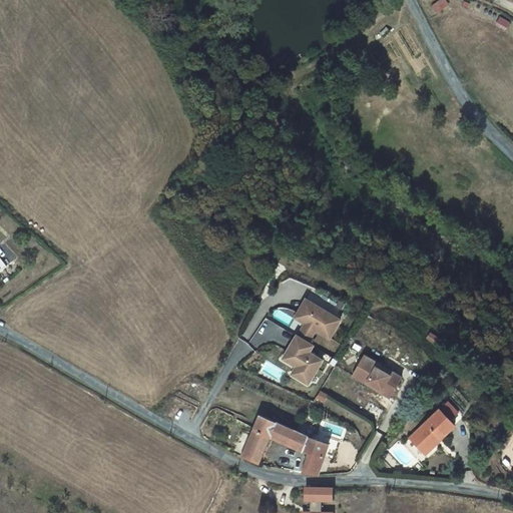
[(305,301),(294,319),(304,325),(301,329),(312,335),(314,331),(328,340),(339,321),(305,301)]
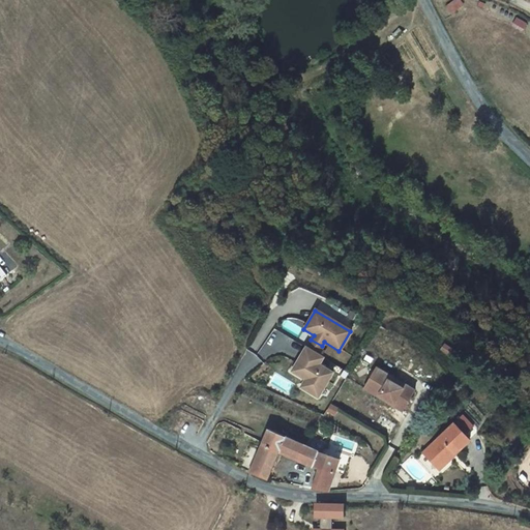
[(317,355),(322,346),(311,340),(305,349),(317,355)]
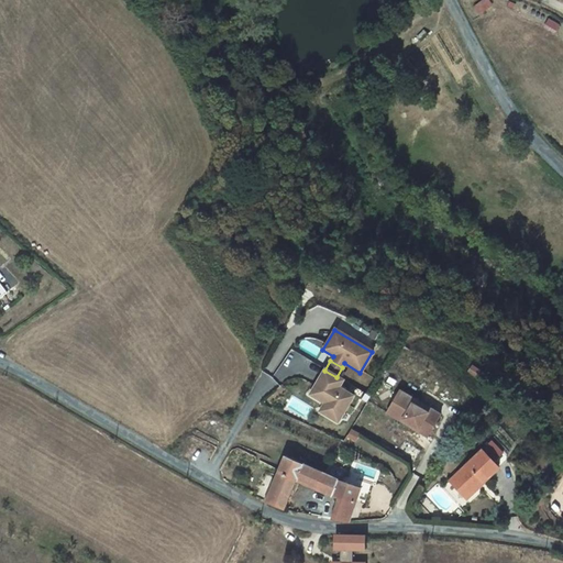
[(324,371),(323,370),(309,395),(323,404),(328,406),(329,412),(327,417),(337,422),(352,396),(338,387),(342,381),(337,377),(324,371)]
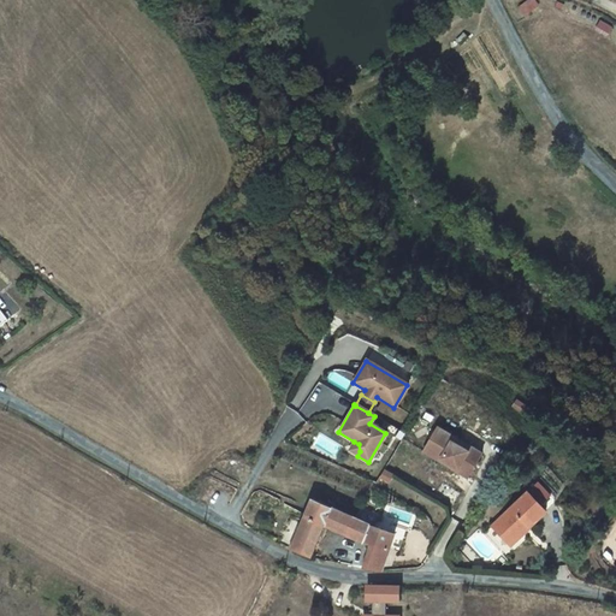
[(445,465),(448,462),(468,474),(481,454),(437,427),(422,451),(445,465)]
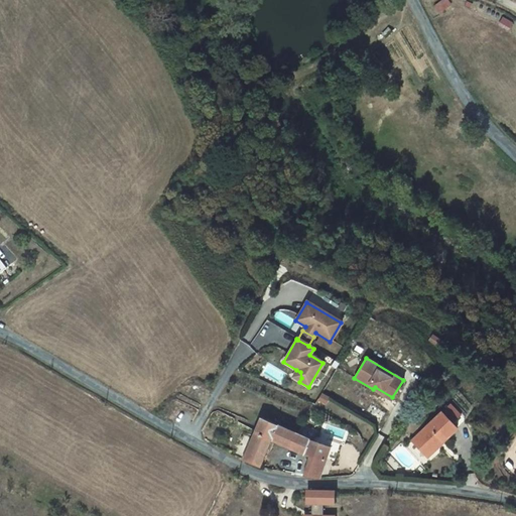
[(300,372),(296,370),(292,378),(299,382),(301,378),(300,372)]
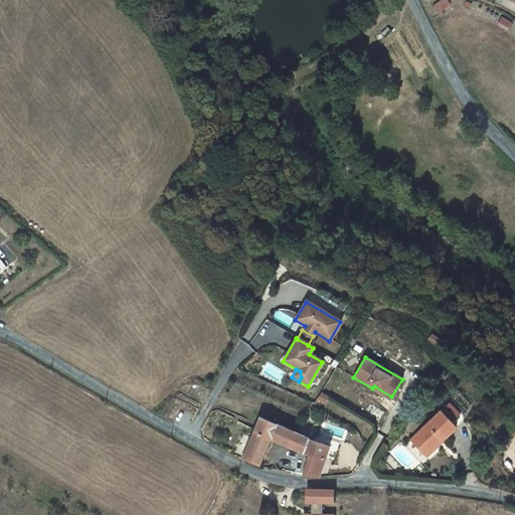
[(391,396),(374,386),(372,388),(390,399),(391,396)]
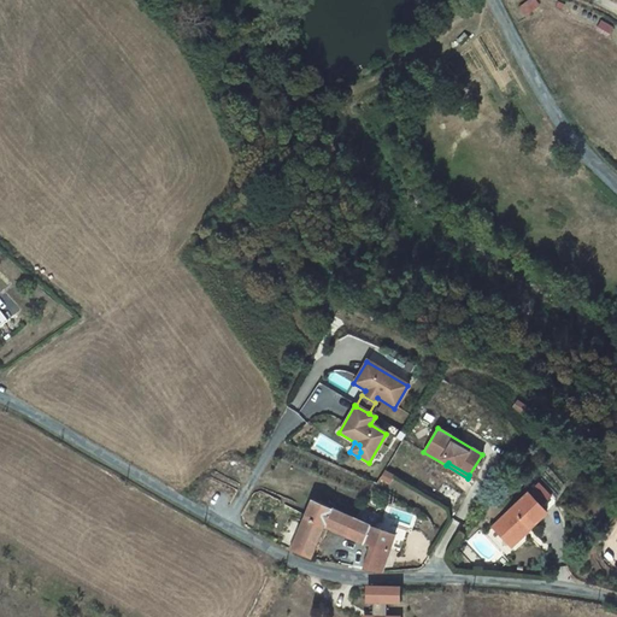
[(491,527),(500,539),(506,534),(511,540),(526,528),(528,530),(546,515),(529,494),(491,527)]
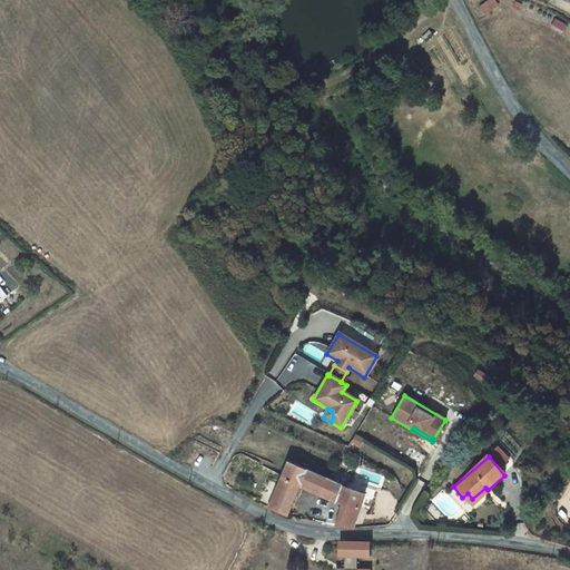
[(313,459),(308,471),(316,474),(322,463),(313,459)]
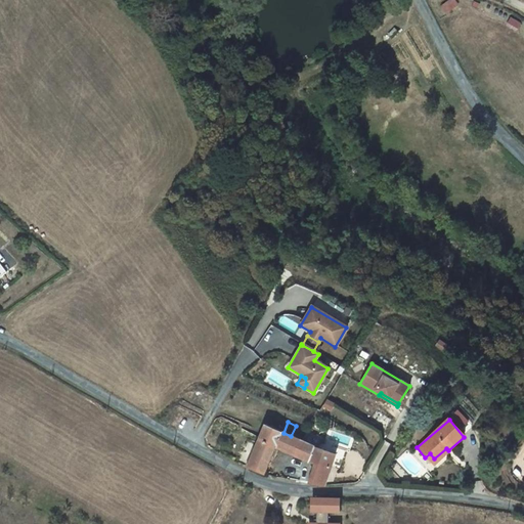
[(248,467),(261,474),(276,447),(296,455),(301,441),(291,436),(284,433),(266,426),(248,467)]
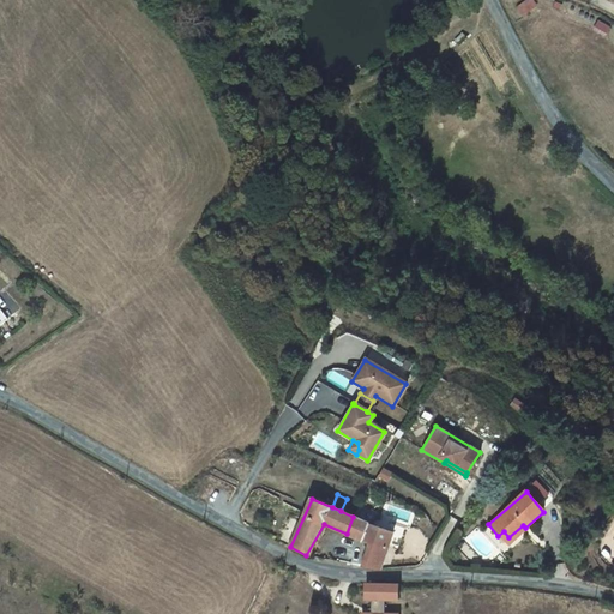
[(377,528),(353,517),(347,534),(372,545),(362,567),(384,566),(393,531),(377,528)]
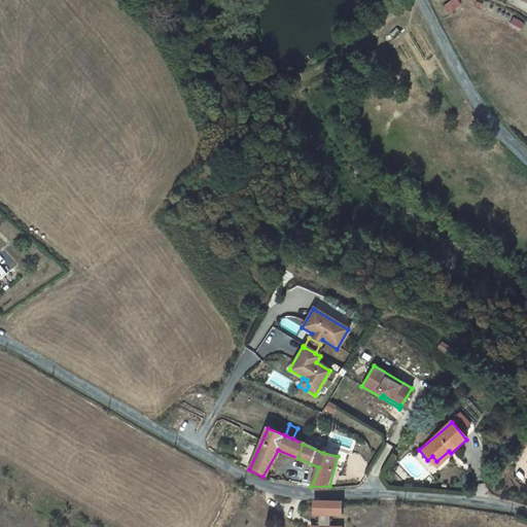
[(317,515),(317,526),(310,526),(309,526),(328,526),(329,515),(341,515),(342,502),(315,502),(314,515),(317,515)]
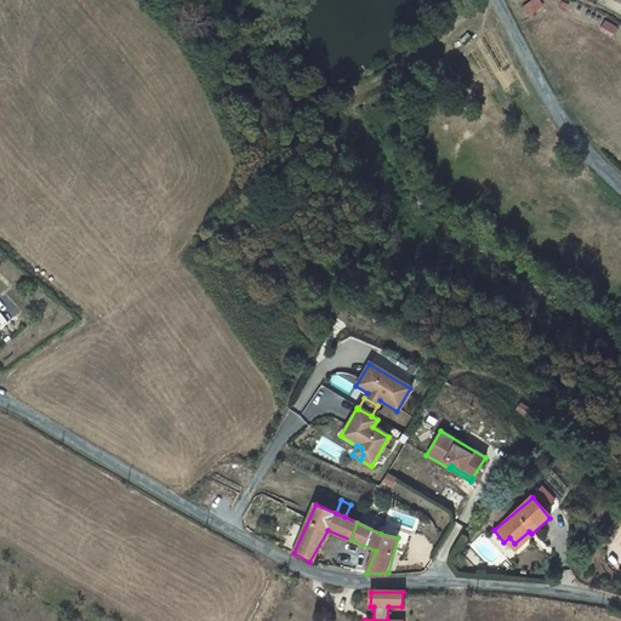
All buildings are outlined.
